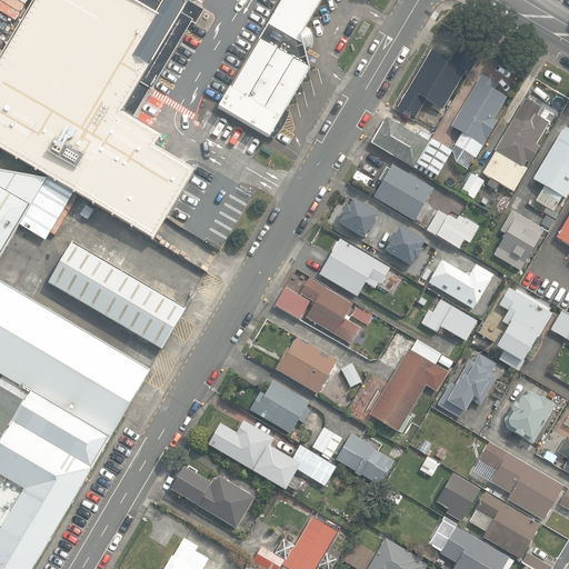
[(35,0),(0,59),(0,148),(156,239),(161,229),(168,219),(197,170),(157,147),(162,136),(133,118),(163,66),(191,19),(197,22),(205,9),(198,5),(189,0),(35,0)]
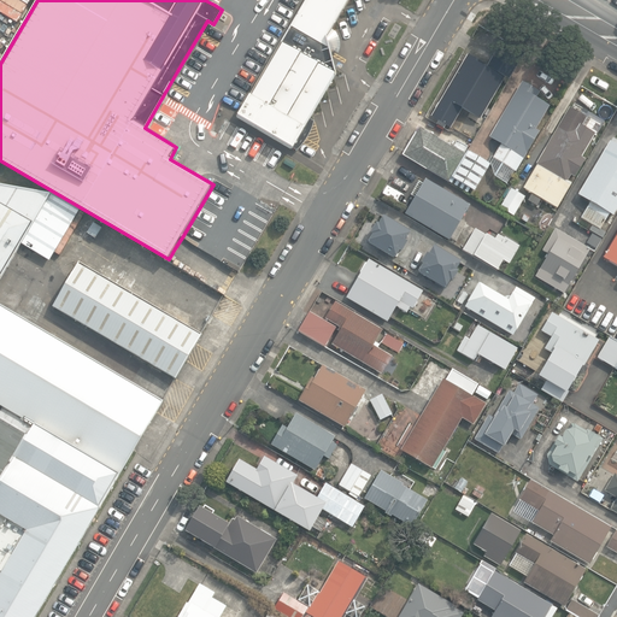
[(266,66),(236,117),(297,153),(299,150),(316,122),(311,119),(338,76),(327,37),(348,0),(305,0),(294,19),(266,66)]
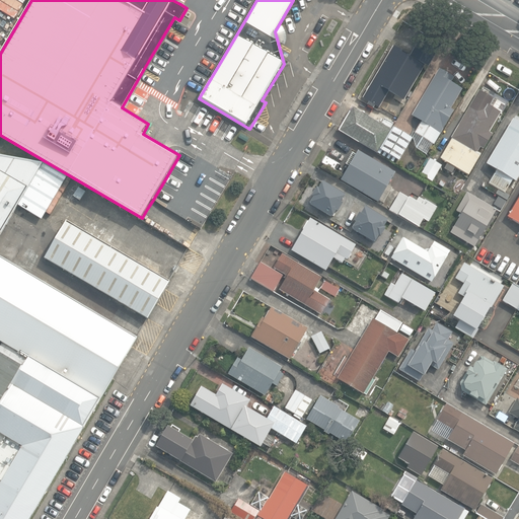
[(394,46),(363,97),(380,108),(389,92),(403,100),(425,66),(410,58),(411,56),(394,46)]
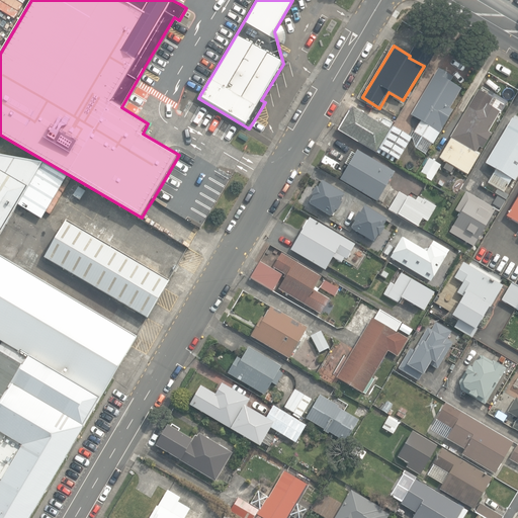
[(413,130),(432,142),(451,108),(448,106),(459,86),(448,80),(451,75),(437,66),(410,112),(419,118),(413,130)]
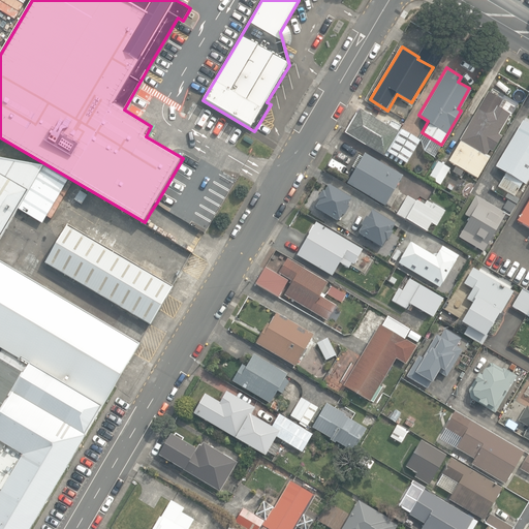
[(448,159),(477,176),(489,156),(485,154),(489,148),(492,150),(501,135),(497,133),(509,113),(497,106),(501,99),(494,94),(488,90),(459,138),(460,138),(448,159)]
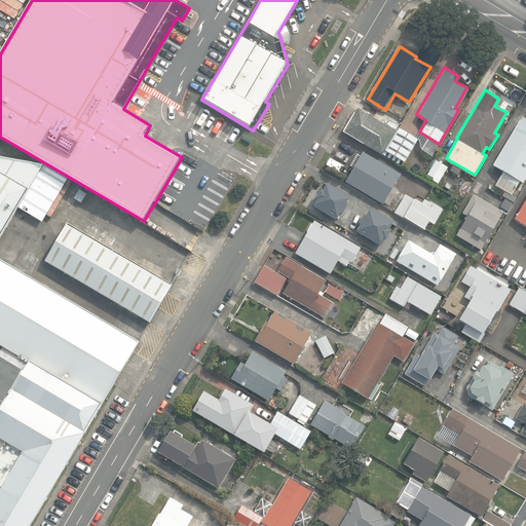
[(341,130),(380,154),(395,129),(355,107),(341,130)]
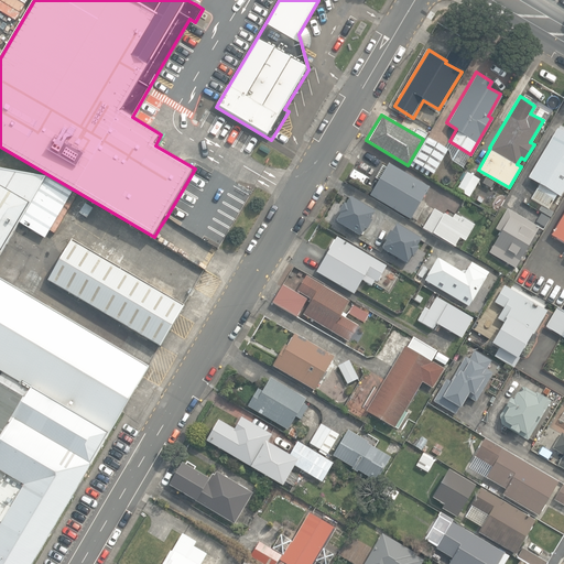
[(550,207),(554,210),(557,204),(553,202),(557,195),(561,197),(563,192),(563,129),(561,127),(559,130),(557,129),(529,179),(540,185),(531,199),(549,209),(550,207)]
